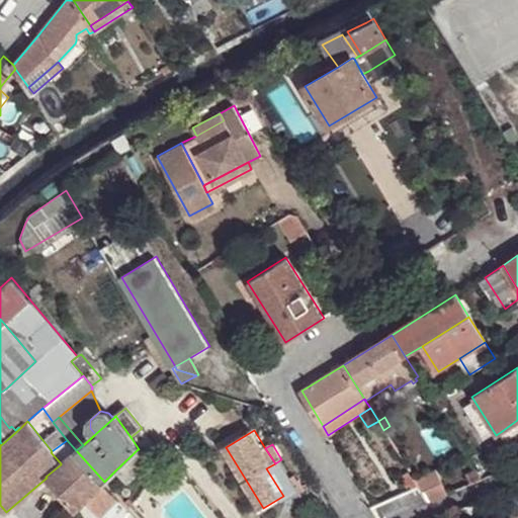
[(138,449),(116,469),(127,483),(149,462),(138,449)]
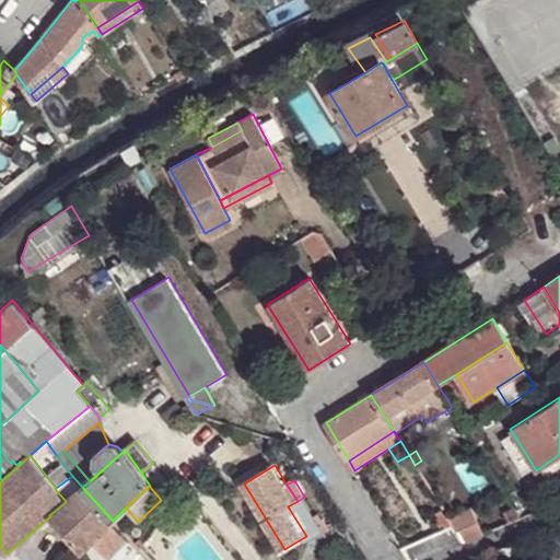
[(113,521),(82,487),(66,501),(66,502),(49,515),(50,516),(77,545),(81,550),(82,551),(93,540),(100,548),(103,545),(112,556),(128,540),(111,522),(113,521)]
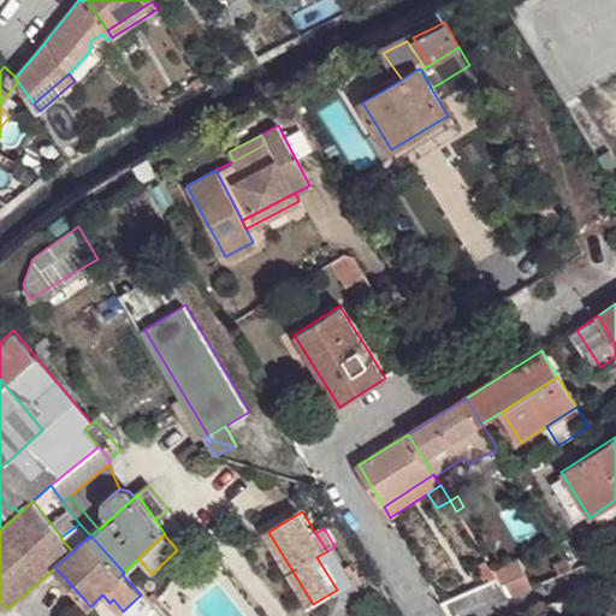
[(562,576),(574,572),(567,560),(555,564),(562,576)]
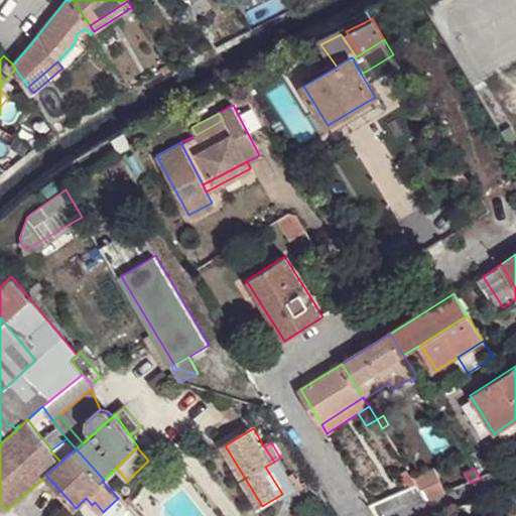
[(427,500),(446,493),(435,470),(414,478),(418,485),(427,500)]
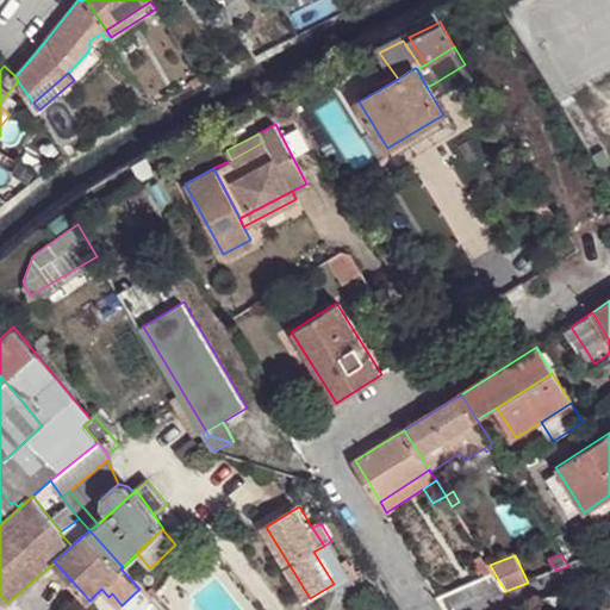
[(459,609),(505,591),(495,573),(436,596),(443,609),(459,609)]
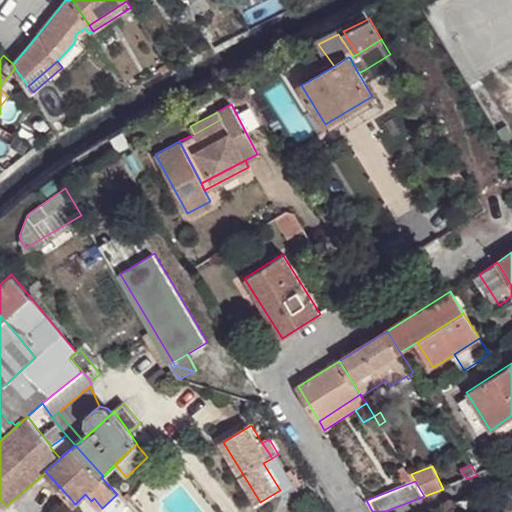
[(464,511),(486,511),(469,496),(455,503),(464,511)]
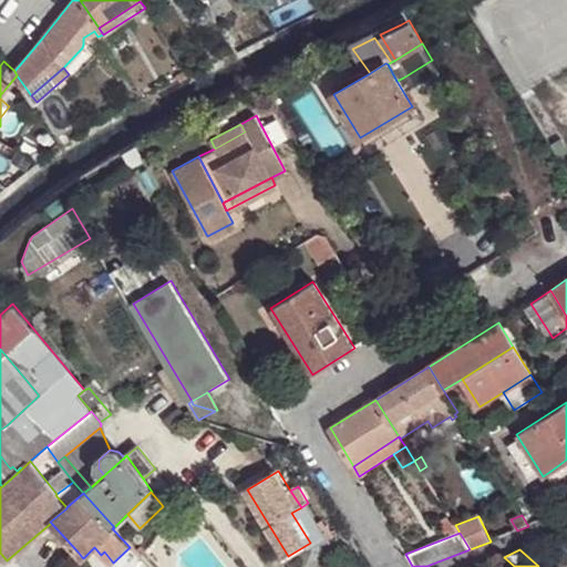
[(104,552),(101,555),(111,565),(113,563),(104,552)]
